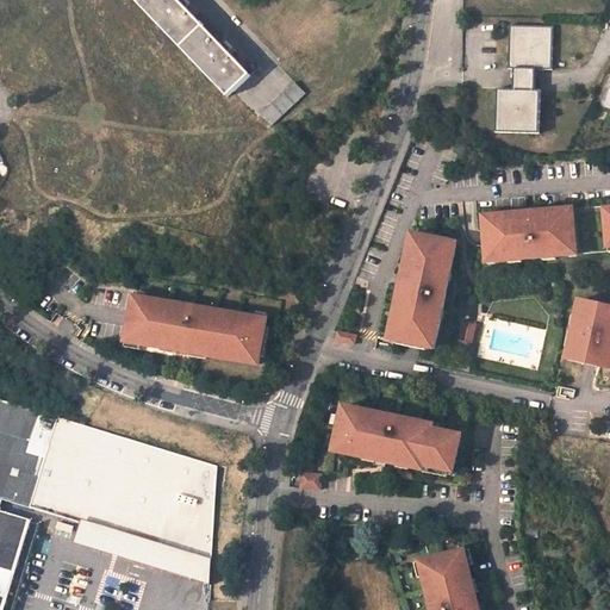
[(232,93),(139,0),(132,0),(229,97),(232,93)]
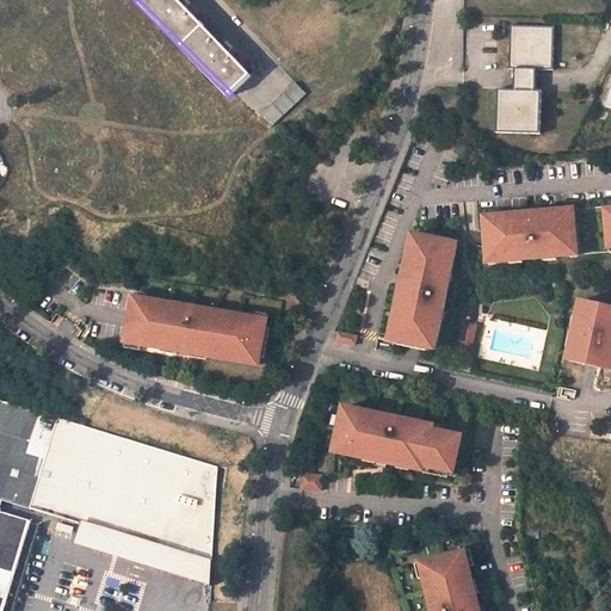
[(140,0),(233,93),(252,74),(230,51),(224,45),(186,7),(179,0),(140,0)]
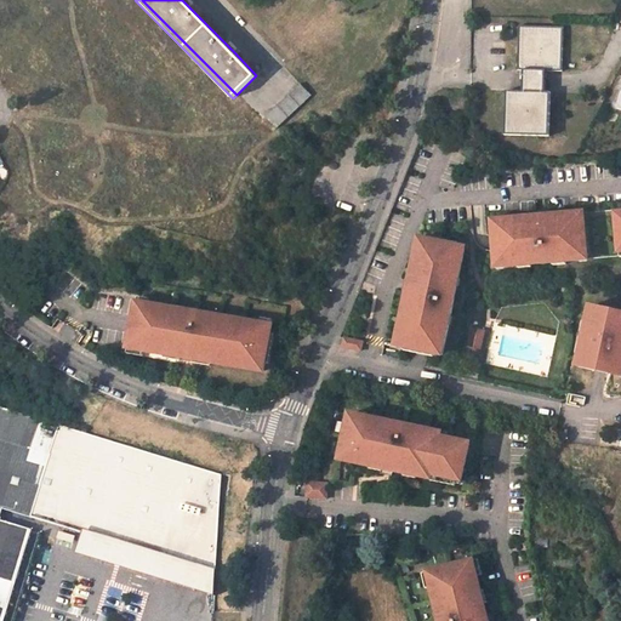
[(523,36),(523,79),(529,79),(528,102),(512,102),(512,143),(556,144),(557,102),(548,102),(548,79),(567,80),(567,36),(523,36)]
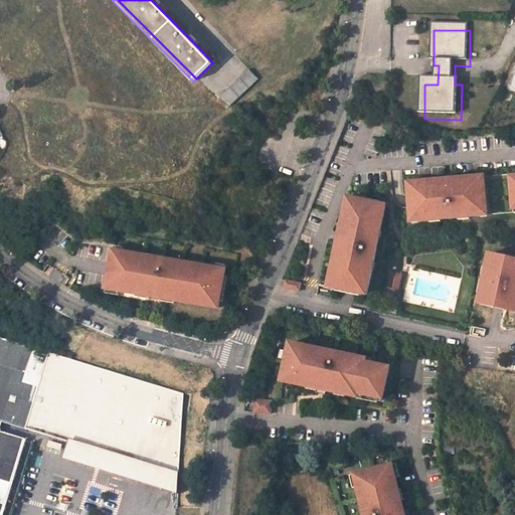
[(250,66),(224,95),(233,104),(260,76),(250,66)]
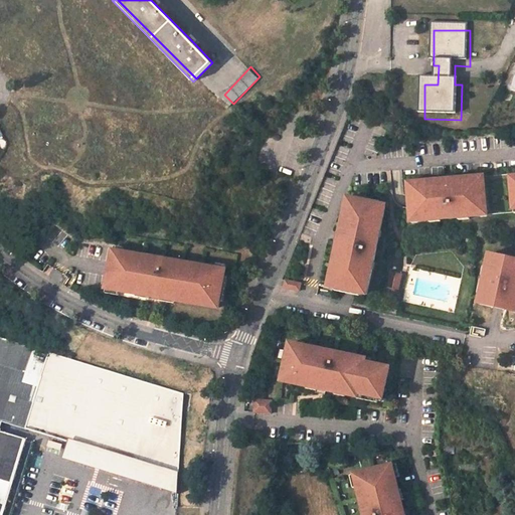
[(433,174),(433,175),(433,177),(426,178),(426,175),(415,176),(415,179),(409,179),(411,214),(430,213),(430,211),(440,210),(440,212),(458,211),(458,210),(468,209),(468,210),(480,209),(479,206),(485,205),(483,174),(477,174),(477,171),(465,172),(466,175),(459,175),(459,172),(455,173),(446,174),(433,174)]
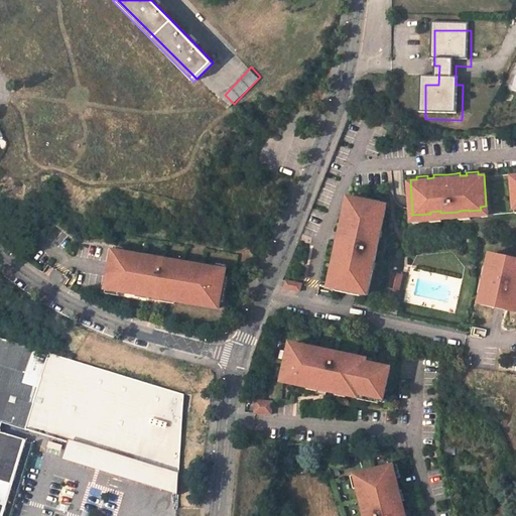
[(379,195),(355,189),(354,194),(361,195),(360,199),(372,201),(372,197),(379,198),(379,195)]
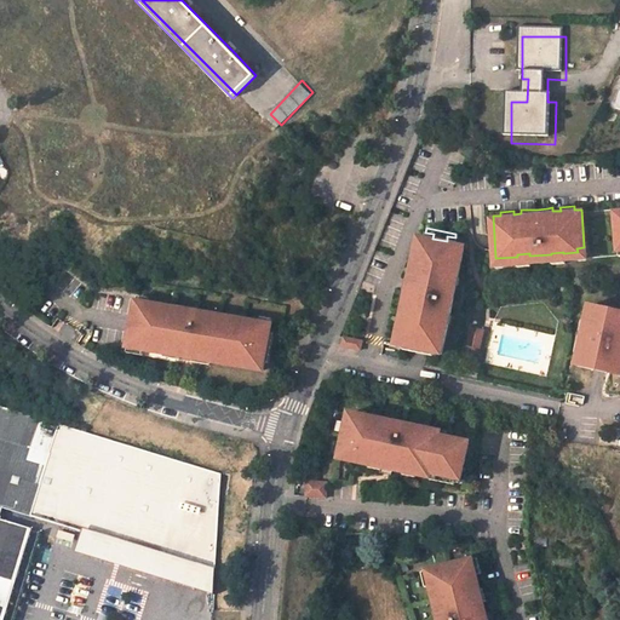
[(425,233),(418,231),(412,262),(415,262),(413,270),(411,269),(409,274),(408,285),(406,296),(405,300),(408,300),(407,308),(403,308),(399,338),(445,346),(457,277),(453,276),(454,269),(458,270),(464,239),(455,237),(447,236),(447,241),(432,239),(434,234),(425,233)]
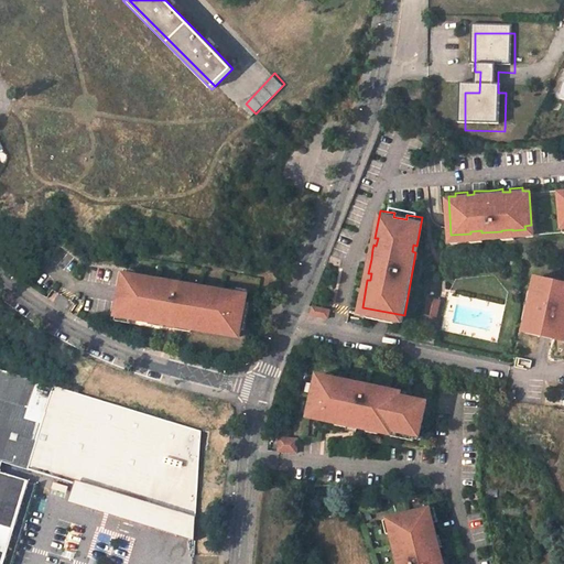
[(366,258),(371,259),(372,249),(373,245),(376,246),(378,238),(375,238),(372,237),(370,249),(368,248),(366,258)]
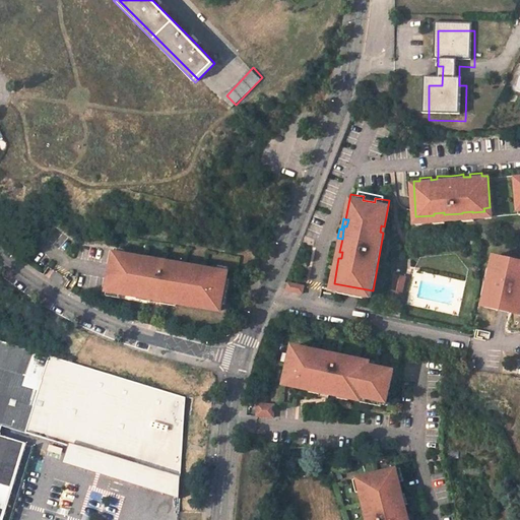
[(126,250),(117,249),(110,286),(123,288),(140,291),(149,294),(149,295),(170,298),(170,297),(178,299),(223,306),(224,299),(225,293),(221,291),(222,285),(223,280),(228,281),(229,274),(230,267),(219,265),(203,263),(203,265),(198,264),(198,262),(185,260),(185,262),(179,261),(180,259),(153,254),(152,257),(147,256),(147,253),(126,250)]
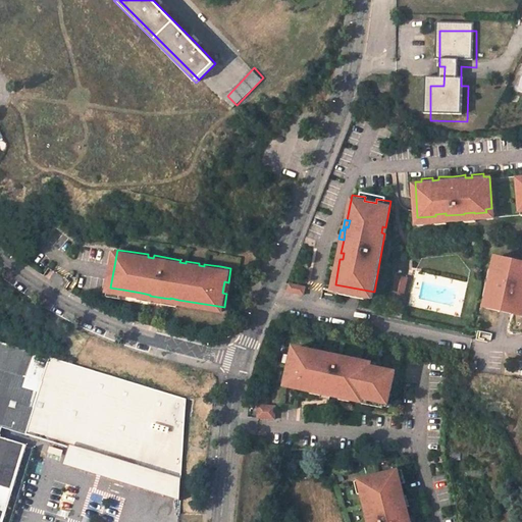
[(485,307),(521,316),(521,313),(521,262),(498,257),(485,307)]
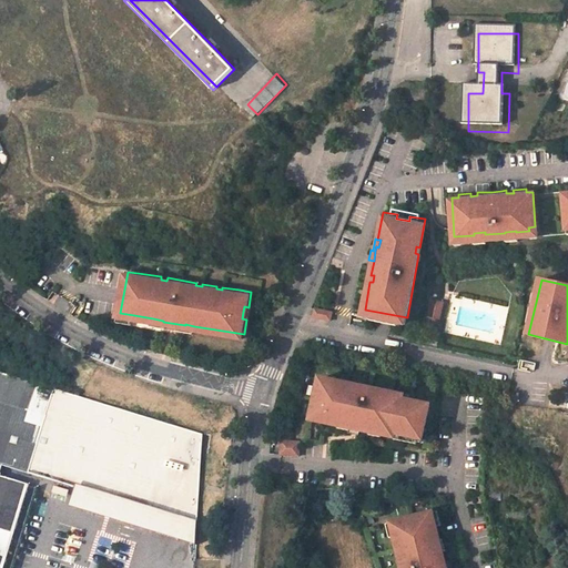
[(434,292),(429,313),(440,315),(445,293),(434,292)]
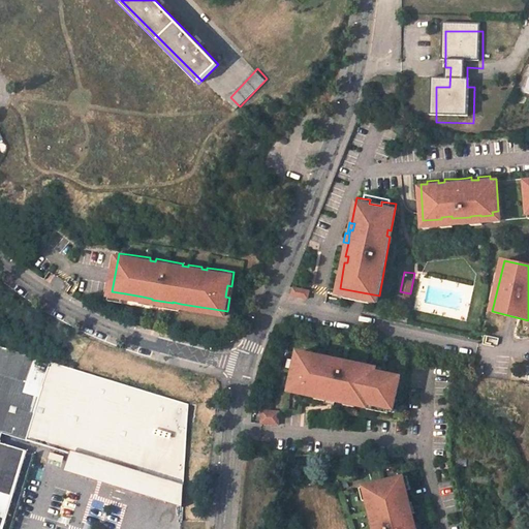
[(231,305),(236,279),(232,279),(231,286),(227,285),(226,290),(225,297),(229,298),(228,304),(231,305)]
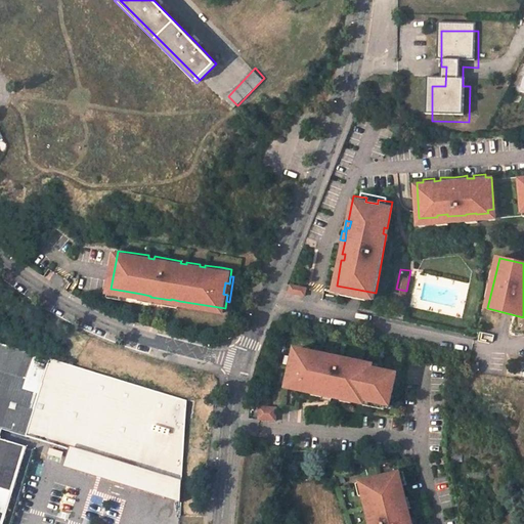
[(292,280),(291,289),(306,291),(308,284),(292,280)]
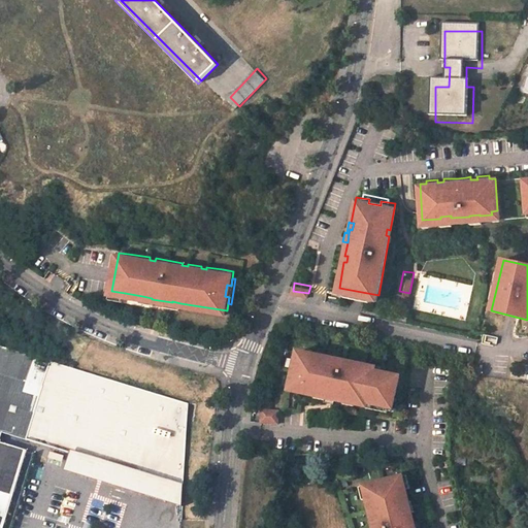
[(152,298),(142,296),(141,301),(179,307),(180,303),(172,301),(172,302),(152,299),(152,298)]
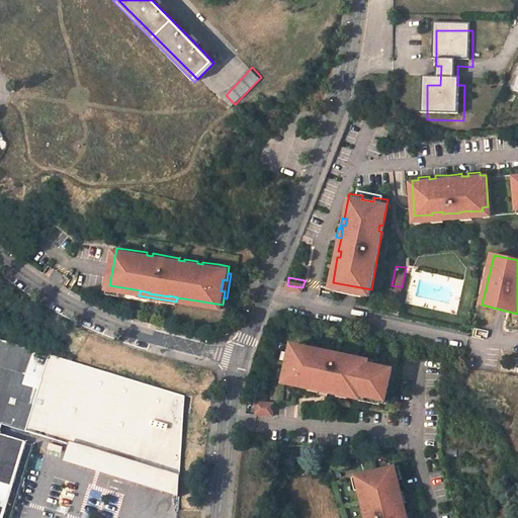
[(0,423),(70,444),(82,447),(77,464),(117,476),(121,462),(179,479),(179,472),(183,396),(0,338),(0,423)]
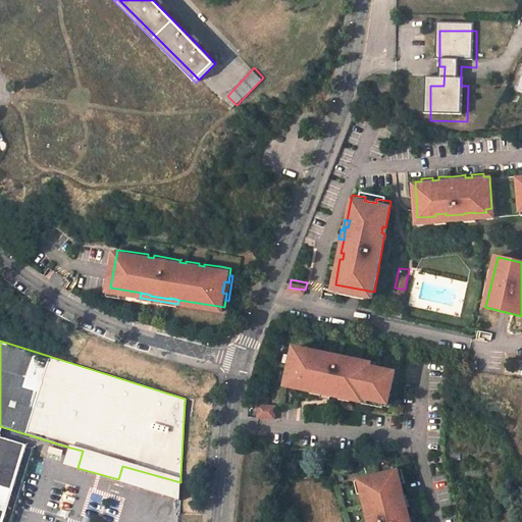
[(322,349),(295,343),(294,350),(293,357),(296,358),(294,369),(290,368),(289,375),(286,381),(312,387),(313,385),(319,386),(319,388),(323,389),(332,392),(342,394),(346,395),(346,393),(352,395),(352,396),(364,399),(364,397),(365,394),(386,399),(390,400),(397,368),(377,364),(372,363),(372,360),(360,357),(359,360),(353,359),(354,356),(327,350),(326,354),(321,352),(322,349)]
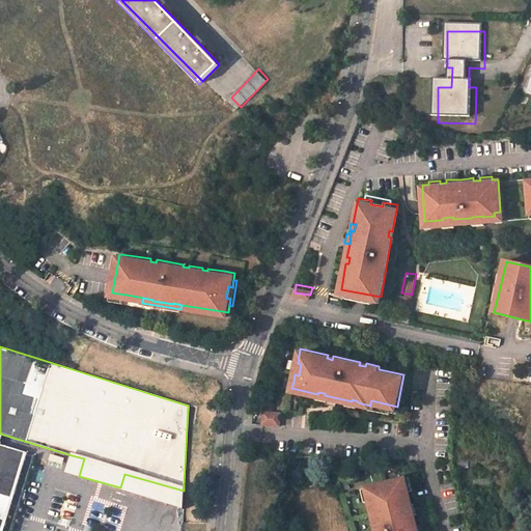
[(299,375),(301,364),(298,363),(299,356),(296,355),(290,381),(294,382),(295,374),(299,375)]
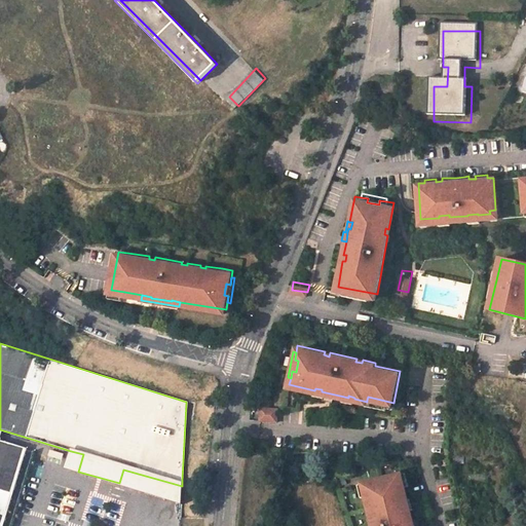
[(314,390),(314,392),(325,396),(325,398),(334,400),(335,395),(326,392),(322,391),(322,389),(315,388),(314,390)]
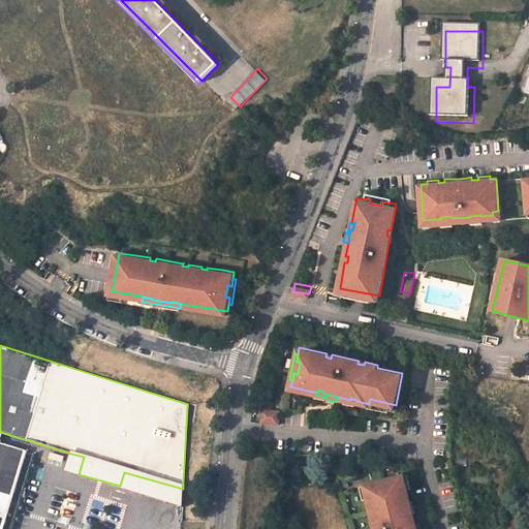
[(369,402),(369,404),(391,409),(392,404),(370,399),(369,402)]
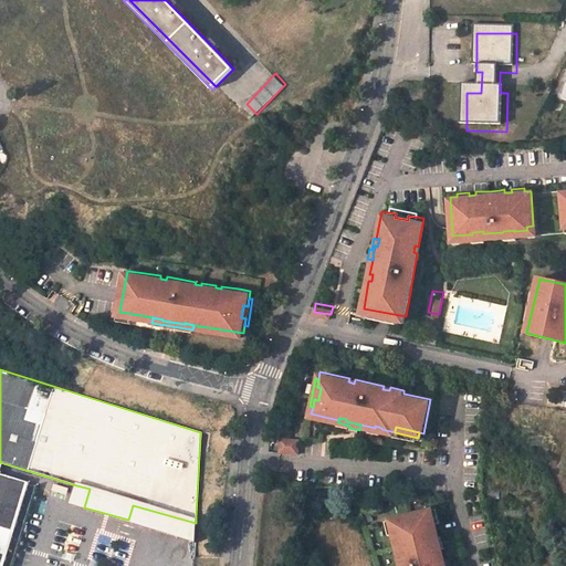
[(279,438),(278,451),(296,452),(297,439),(279,438)]
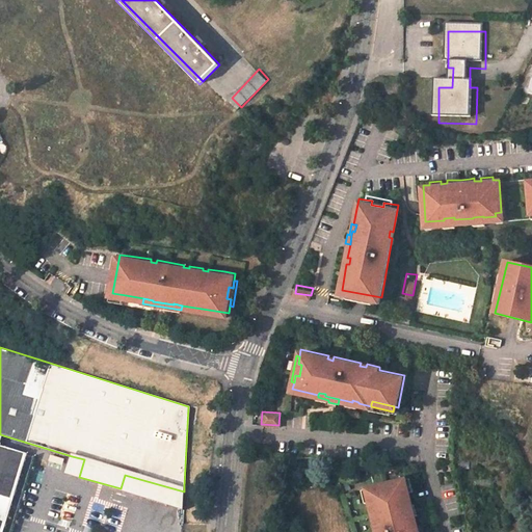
[(0,531),(2,531),(27,454),(0,445),(0,531)]
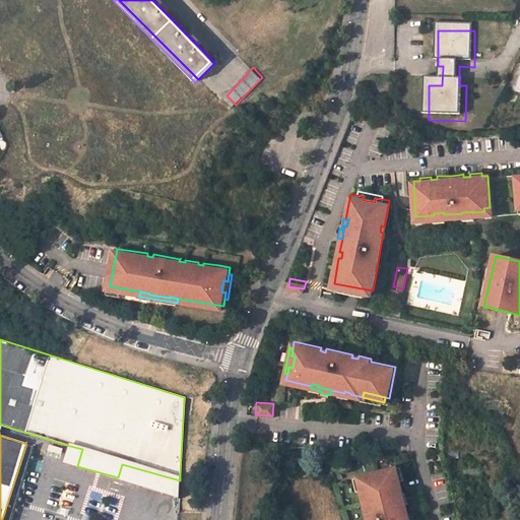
[(371,472),(358,475),(361,488),(364,501),(369,500),(370,505),(365,506),(368,519),(407,519),(406,511),(404,503),(403,498),(401,499),(399,492),(401,492),(398,478),(395,466),(382,469),(383,473),(372,475),(371,472)]
